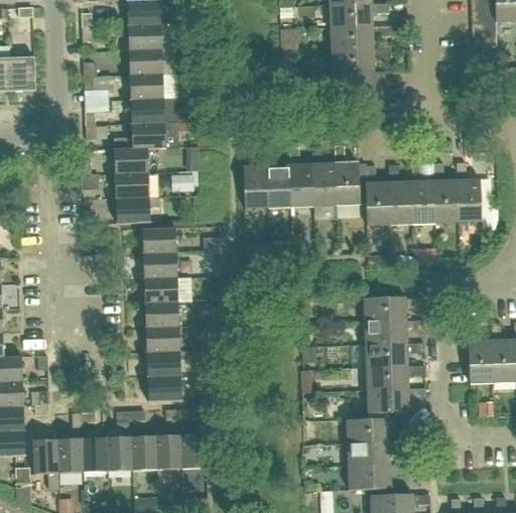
[(129,26),(161,25),(160,0),(128,1),(129,26)]
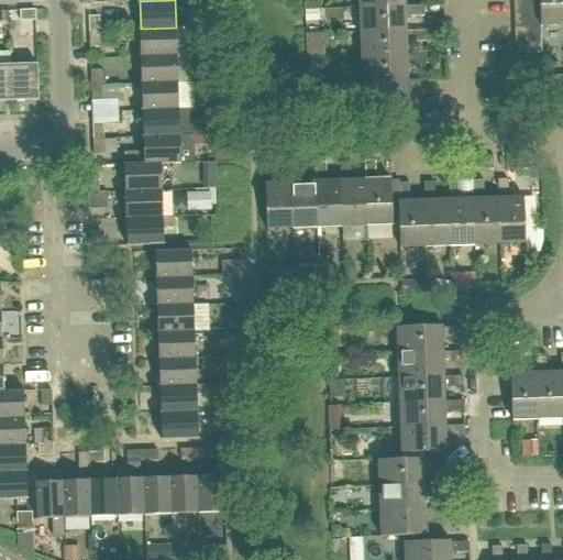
[(514,12),(540,11),(539,0),(514,0),(514,12)]
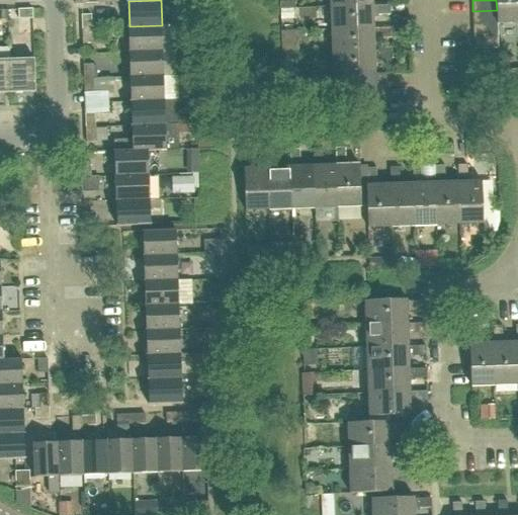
[(517,20),(517,0),(496,0),(497,10),(497,22),(517,20)]
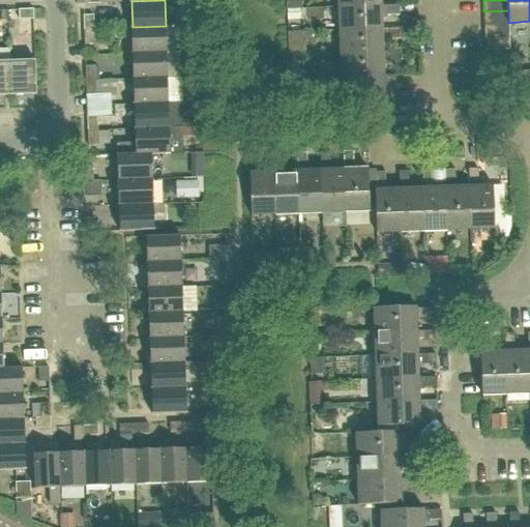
[(339,28),(382,27),(382,13),(400,12),(399,3),(382,3),(337,5),(339,28)]
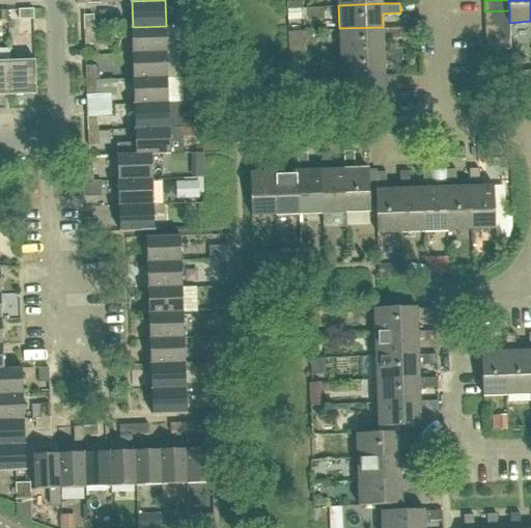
[(19,18),(34,18),(33,7),(19,8),(19,18)]
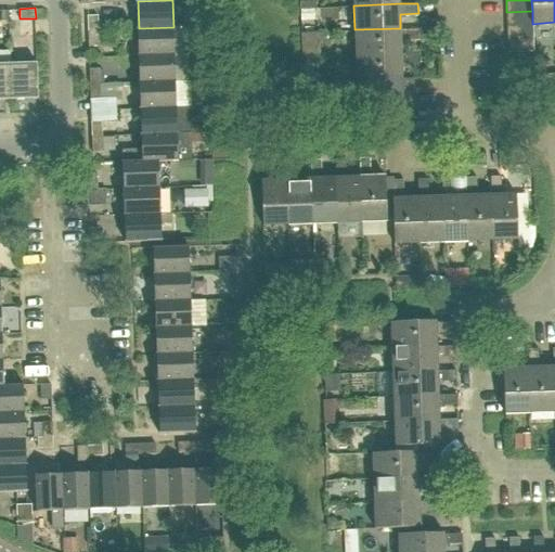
[(506,25),(532,24),(532,11),(506,12),(506,25)]
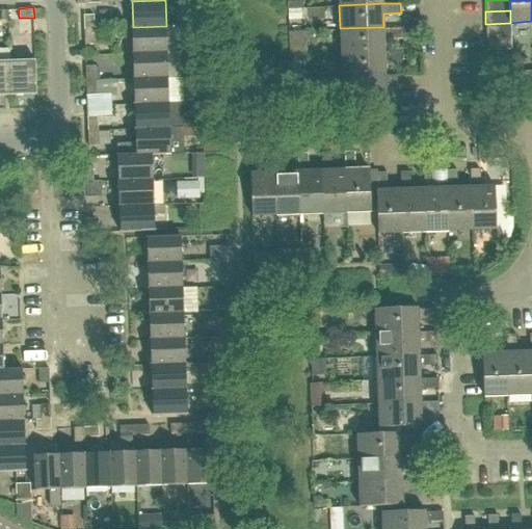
[(84,28),(95,28),(94,14),(84,14),(84,28)]
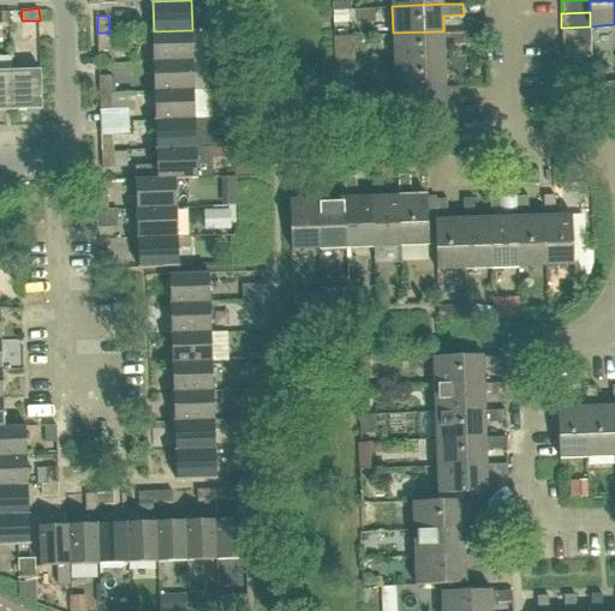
[(562,42),(591,41),(590,27),(561,28),(562,42)]
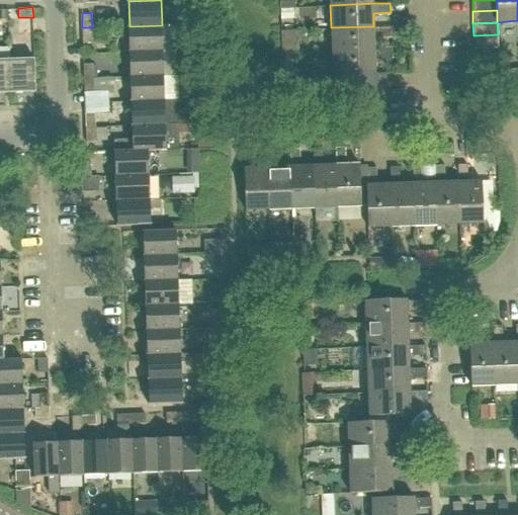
[(162,25),(130,26),(131,51),(163,50),(162,25)]
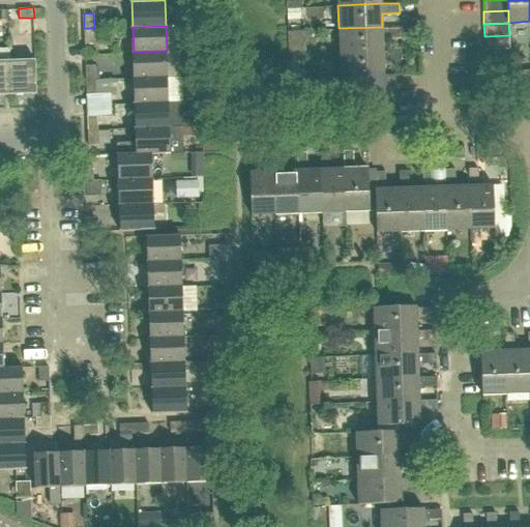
[(340,51),(383,50),(383,36),(401,36),(400,26),(382,27),(339,28),(340,51)]
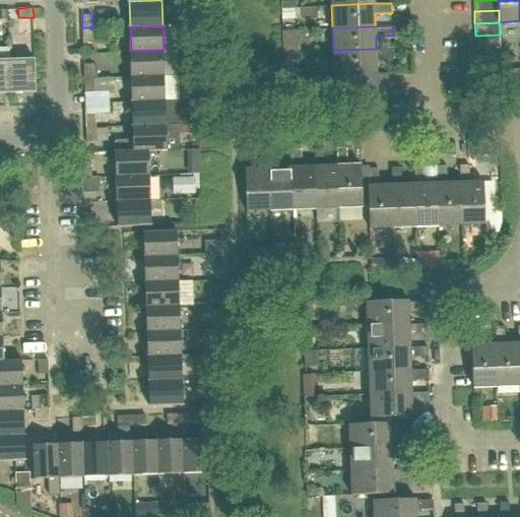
[(92,27),(82,27),(82,42),(92,42),(92,27)]
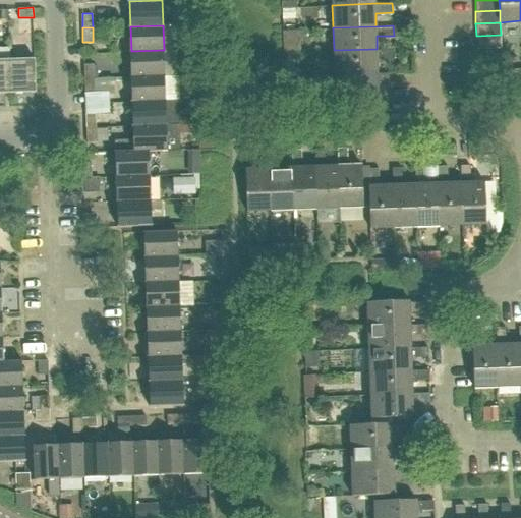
[(501,35),(476,36),(476,48),(501,47),(501,35)]
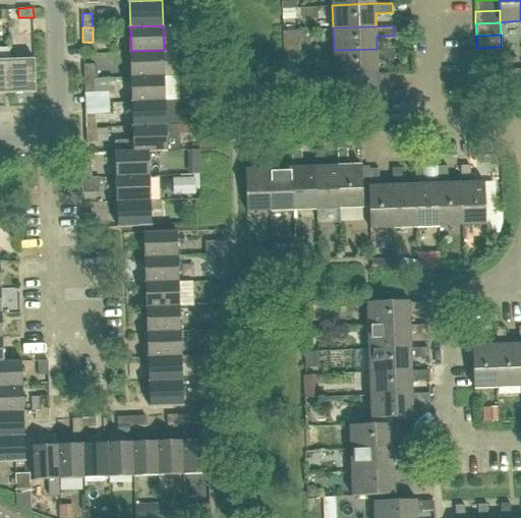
[(335,73),(378,71),(378,59),(394,58),(394,48),(377,49),(334,50),(335,73)]
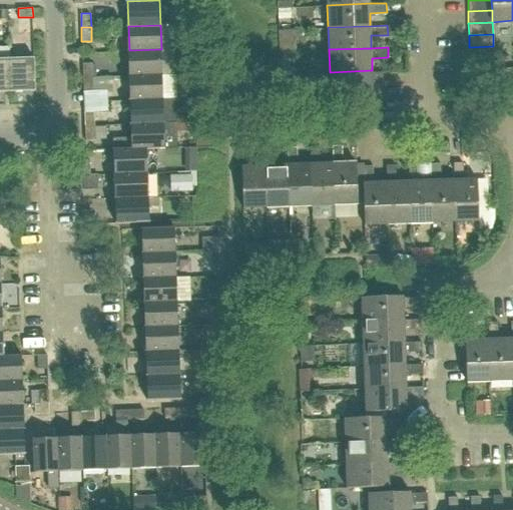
[(130,74),(161,73),(161,49),(129,50),(130,74)]
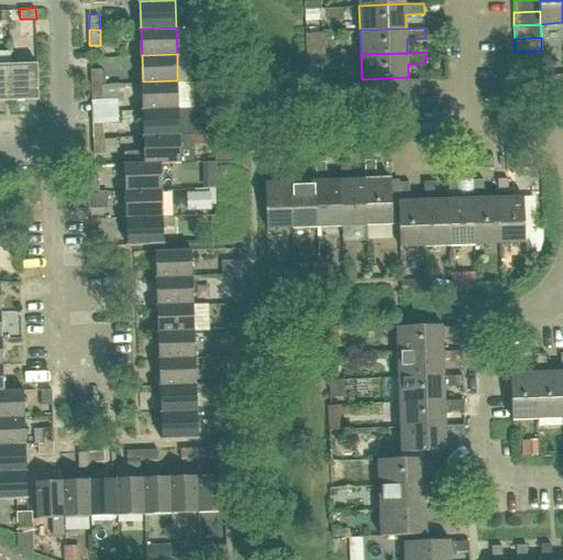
[(10,63),(11,99),(39,98),(37,62),(10,63)]
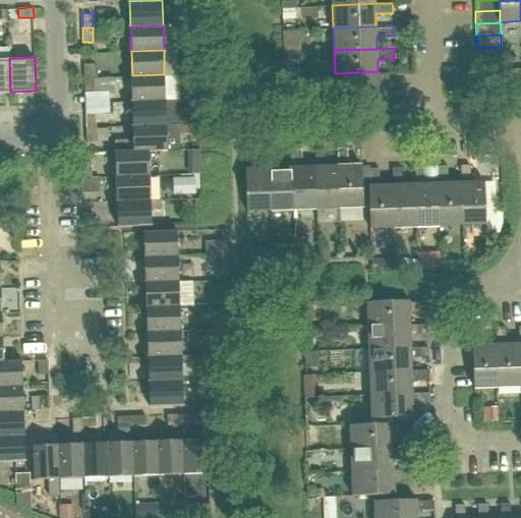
[(0,92),(10,92),(9,58),(0,58),(0,92)]
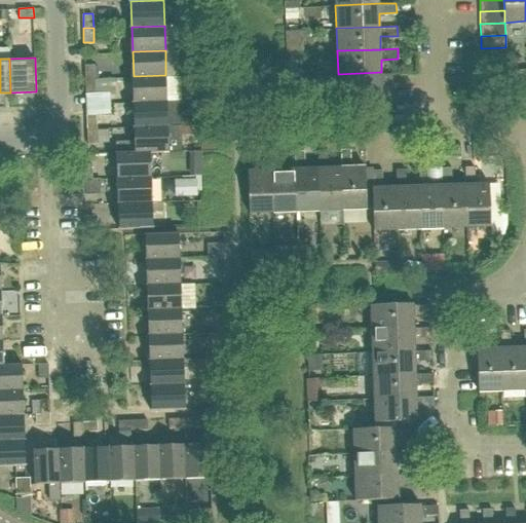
[(85,78),(95,78),(95,64),(84,64),(85,78)]
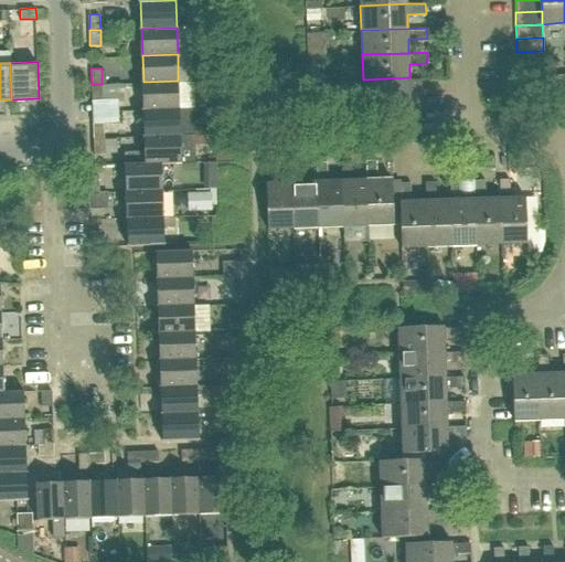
[(409,77),(363,80),(364,105),(411,103),(409,88),(428,88),(428,77),(409,78),(409,77)]
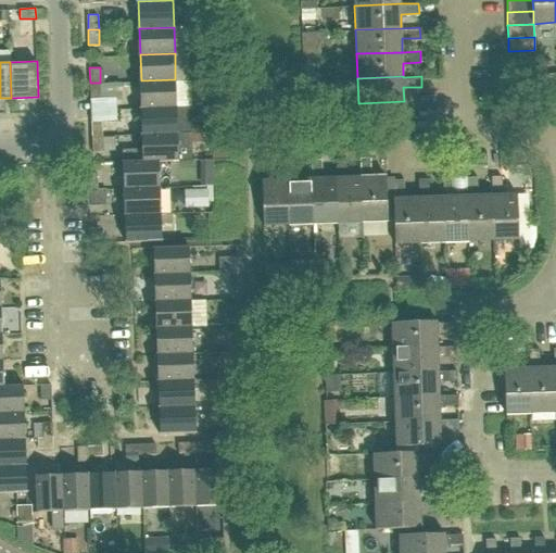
[(142,107),(176,105),(175,79),(141,80),(142,107)]
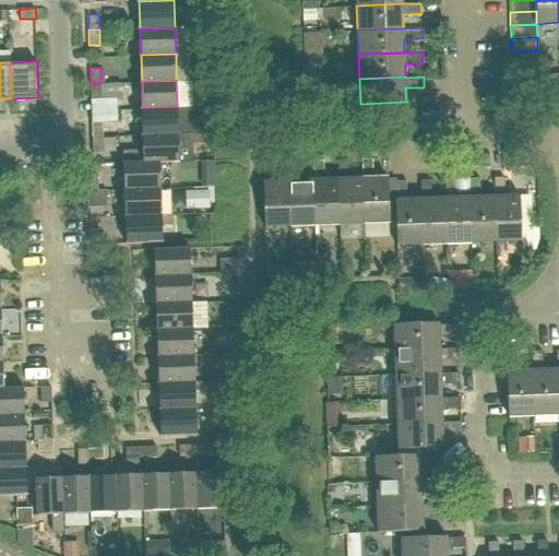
[(100,83),(91,83),(91,98),(102,98),(102,97),(117,97),(116,83),(100,83)]
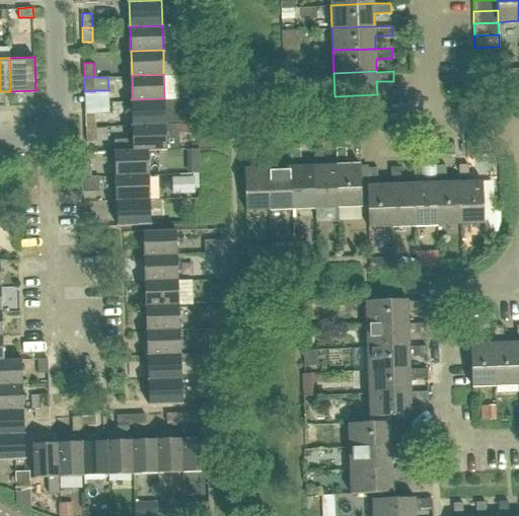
[(133,99),(134,125),(165,124),(164,98),(133,99)]
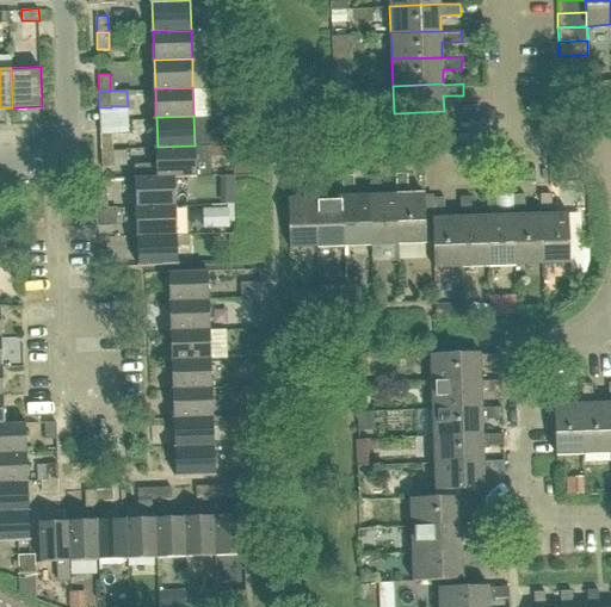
[(100,149),(112,149),(112,132),(100,132),(100,149)]
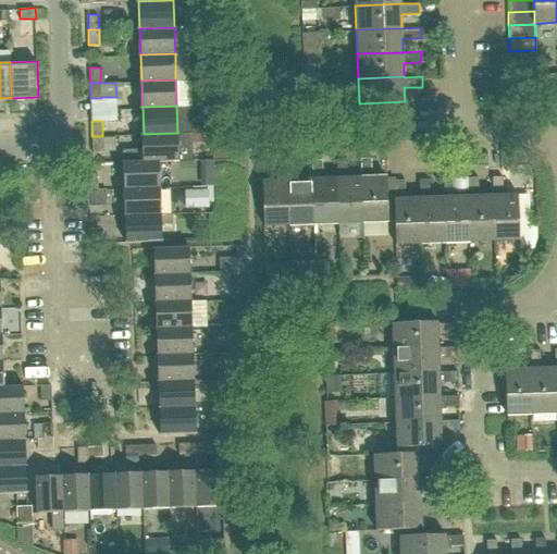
[(193,159),(192,132),(177,133),(144,134),(144,148),(124,148),(124,160),(144,159),(145,160),(159,160),(178,160),(193,159)]
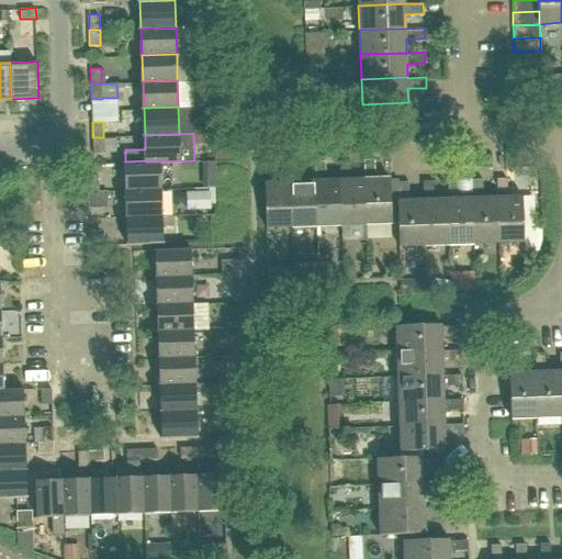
[(103,137),(92,137),(93,153),(104,153),(103,137)]
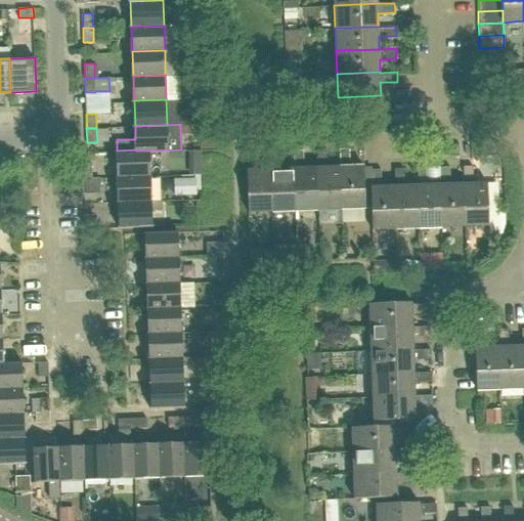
[(340,166),(341,209),(364,208),(363,165),(350,166),(349,147),(339,148),(340,166)]
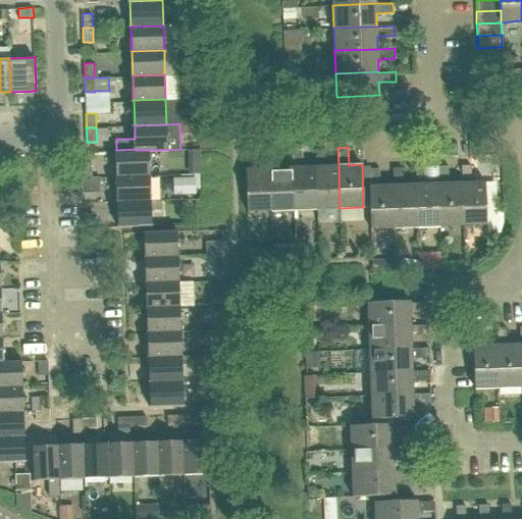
[(340,208),(338,165),(325,166),(324,148),(315,148),(316,166),(315,166),(317,209),(340,208)]
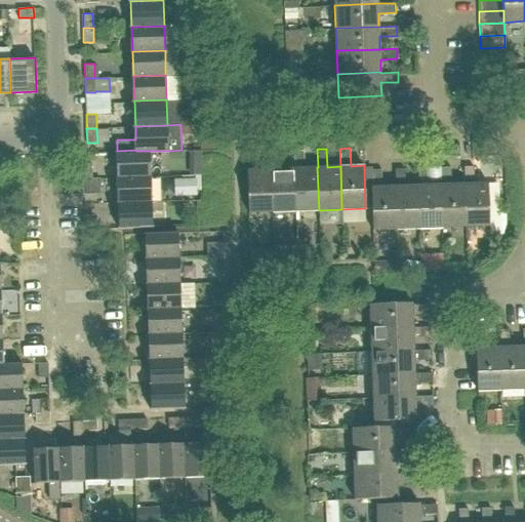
[(151,175),(150,151),(136,151),(135,150),(117,151),(118,176),(151,175)]
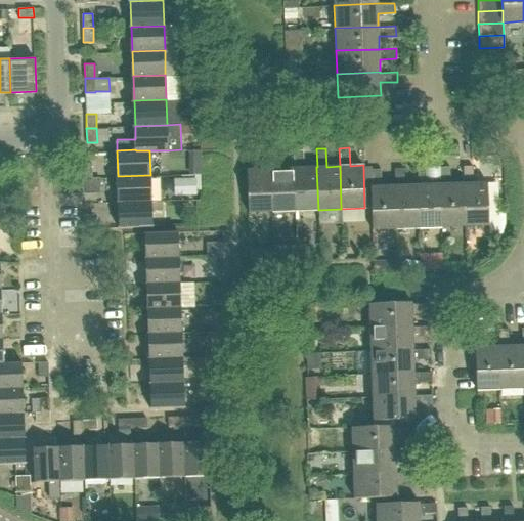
[(318,210),(316,167),(304,167),(303,149),(293,149),(294,168),(295,211),(318,210)]
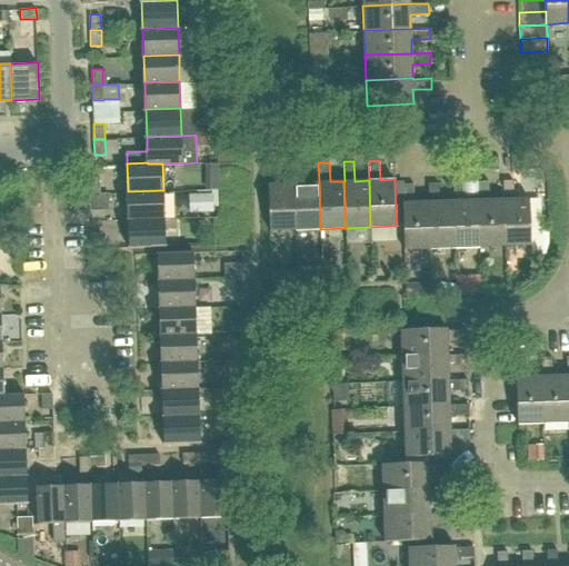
[(320,229),(319,182),(305,182),(303,164),(293,164),(293,182),(296,229),(320,229)]
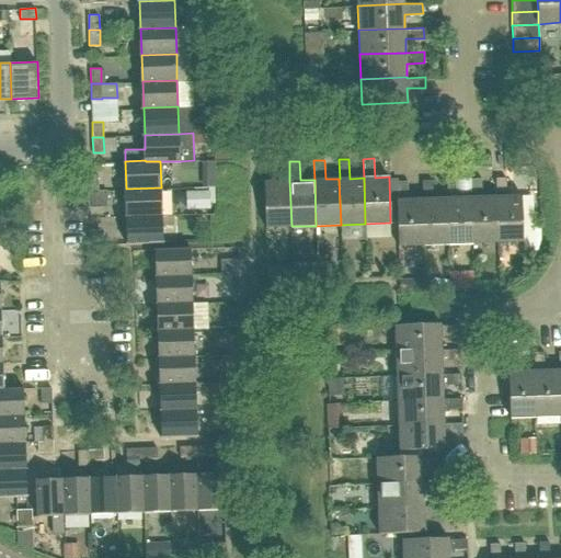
[(292,226),(289,180),(275,181),(275,162),(265,162),(265,181),(264,181),(265,227),(292,226)]
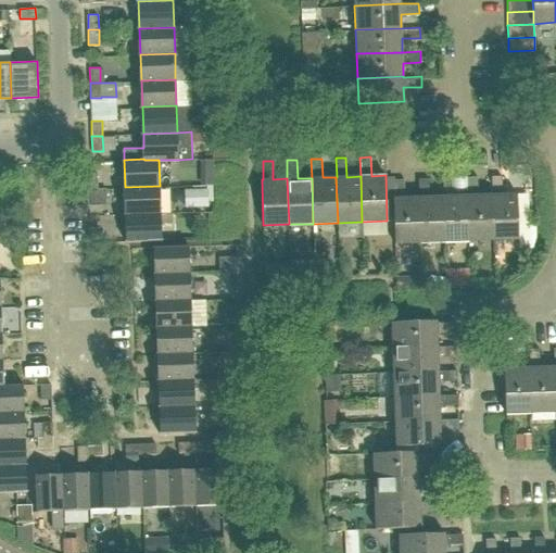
[(98,173),(87,174),(87,188),(98,188),(98,173)]
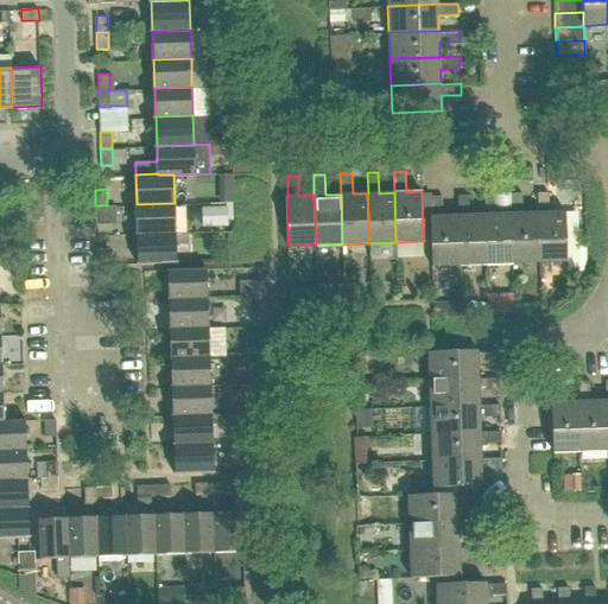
[(539,261),(537,211),(523,211),(523,191),(511,192),(512,213),(511,213),(513,262),(539,261)]
